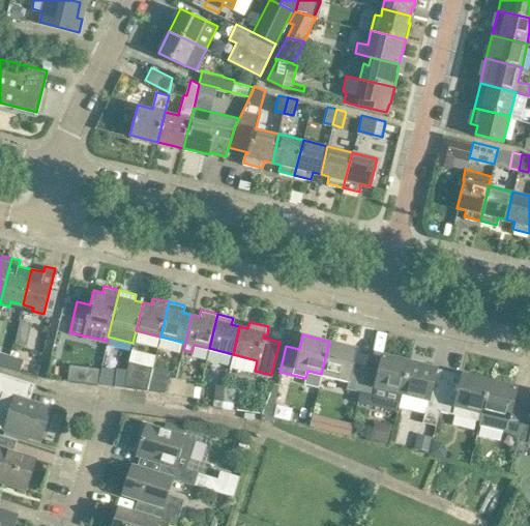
[(329,342),(321,374),(348,380),(346,386),(361,390),(367,366),(354,361),(357,348),(329,342)]
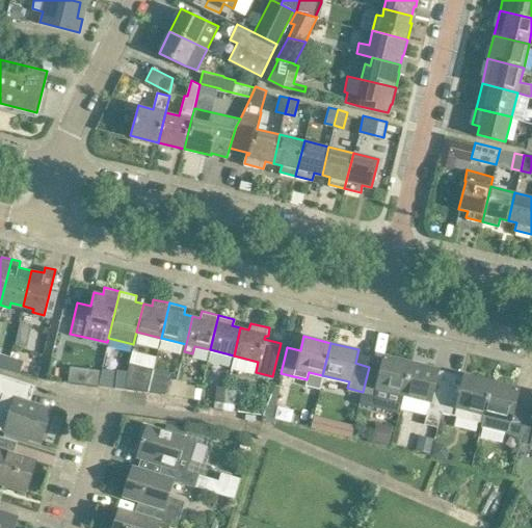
[(0,365),(6,367),(10,355),(0,351),(0,365)]
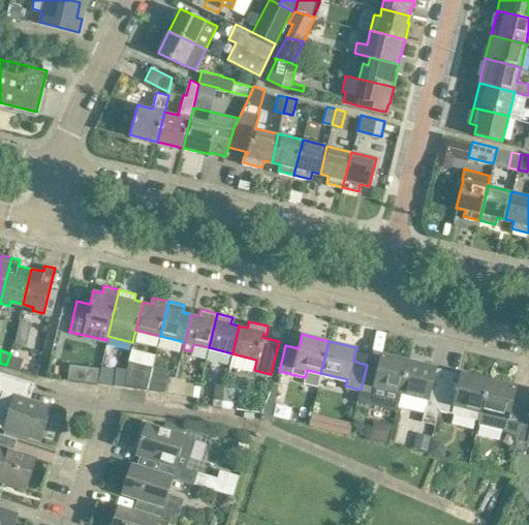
[(23,357),(10,353),(6,365),(20,369),(23,357)]
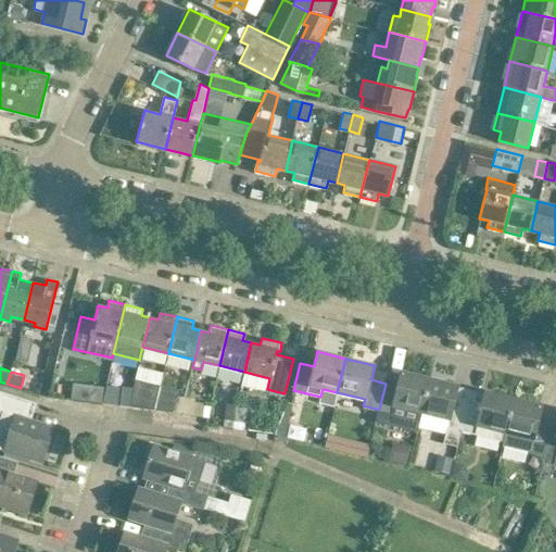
[(379,410),(376,422),(417,431),(421,413),(430,378),(401,372),(397,387),(386,384),(379,410)]
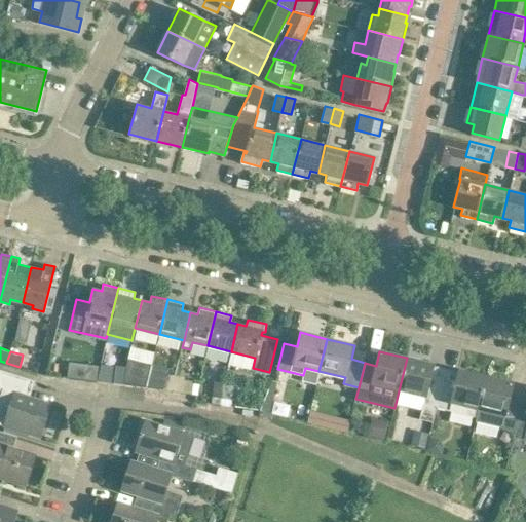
[(125,366),(123,383),(146,386),(152,363),(128,357),(126,366),(125,366)]
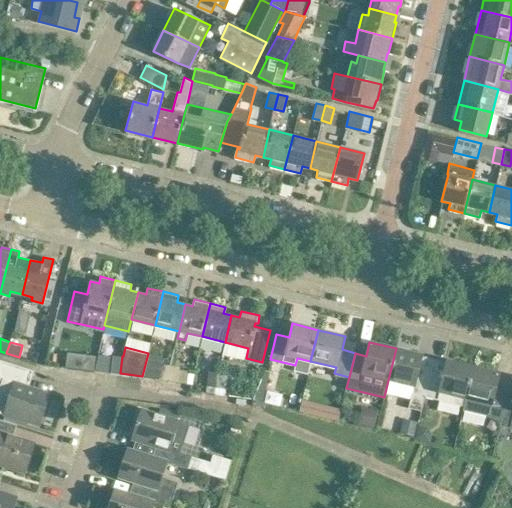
[(396,348),(388,380),(413,386),(409,403),(422,406),(424,397),(425,397),(431,371),(418,368),(422,354),(396,348)]
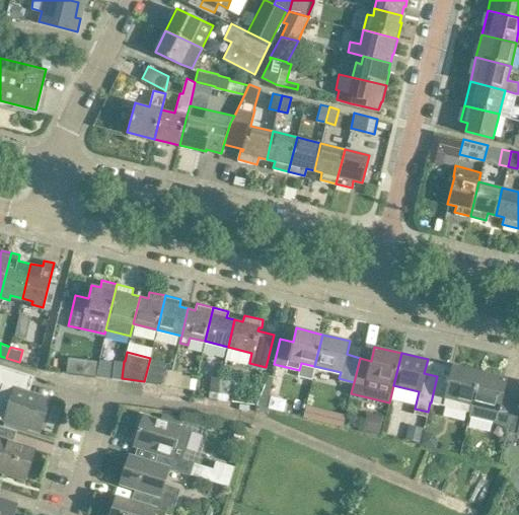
[(150,358),(144,381),(169,384),(169,379),(172,370),(164,369),(165,362),(150,358)]
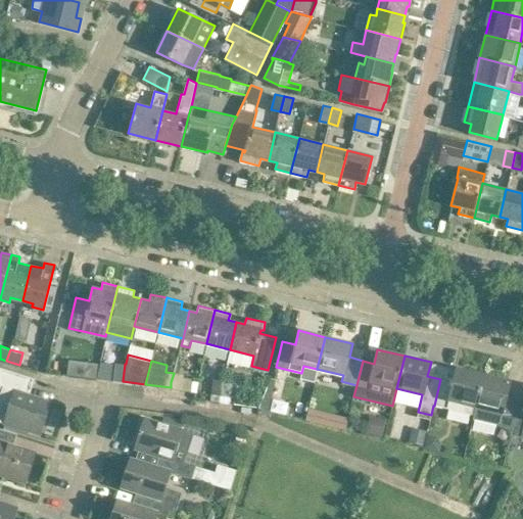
[(114,363),(112,380),(120,381),(123,381),(125,364),(114,363)]
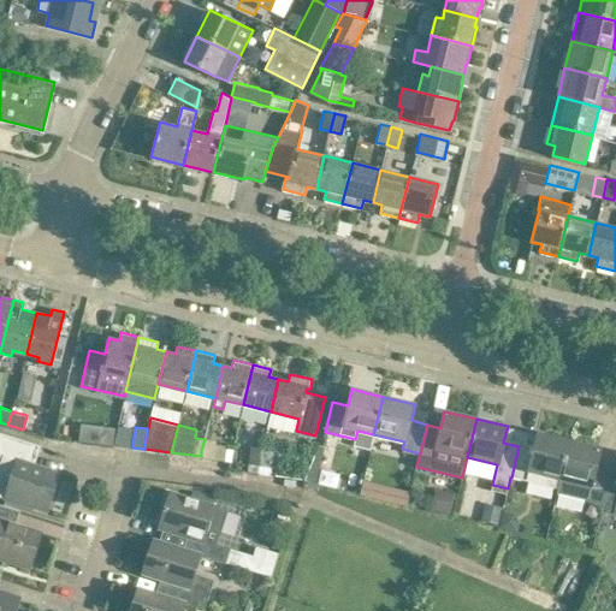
[(101,428),(100,444),(114,445),(116,431),(101,428)]
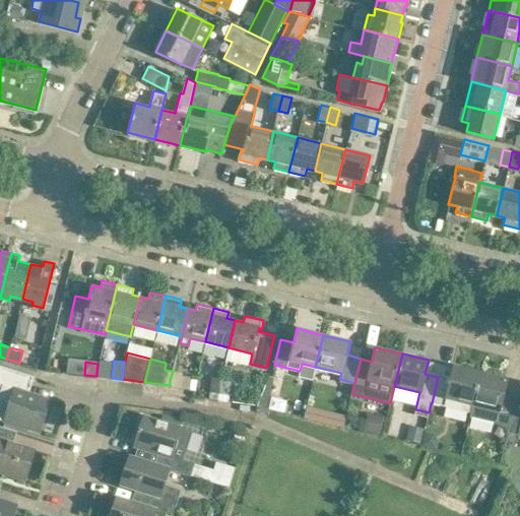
[(0,392),(1,393),(0,395),(0,418),(4,421),(20,426),(40,432),(50,398),(29,391),(23,389),(28,374),(0,365),(0,392)]
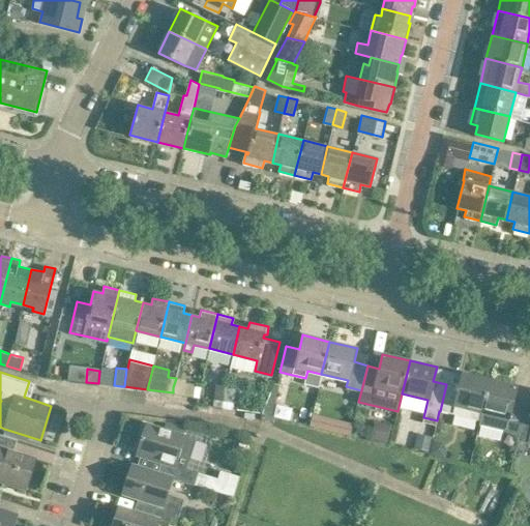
[(446,384),(440,411),(480,420),(481,413),(490,380),(462,373),(459,387),(446,384)]
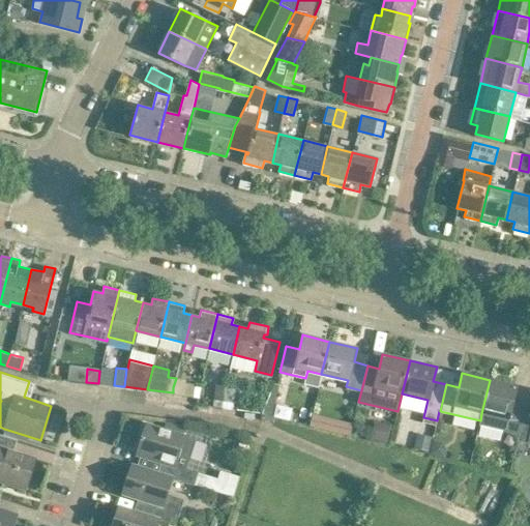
[(173,387),(173,392),(194,396),(196,383),(185,382),(185,379),(176,378),(173,387)]
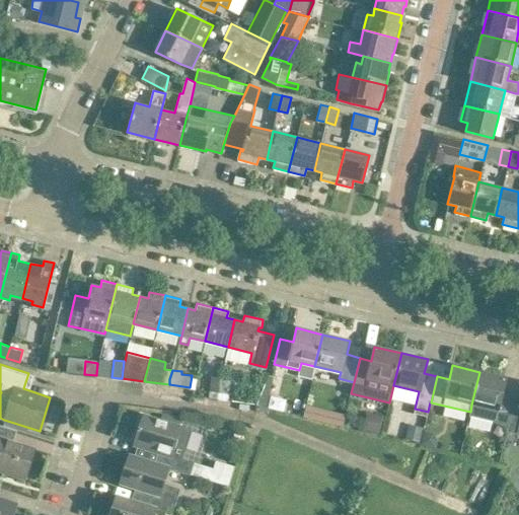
[(479,372),(471,405),(497,411),(496,417),(498,418),(509,420),(515,395),(503,392),(506,378),(479,372)]
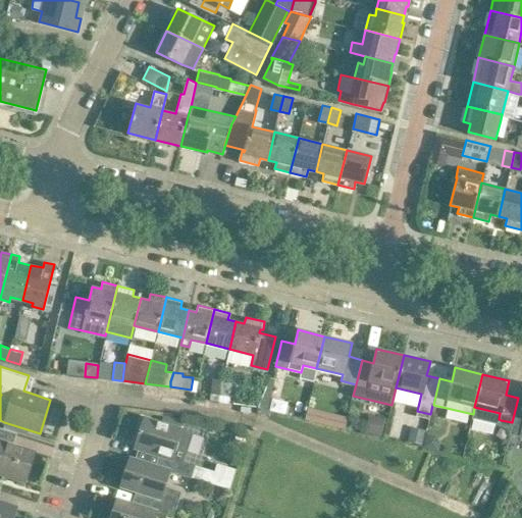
[(218,394),(220,384),(221,378),(212,376),(211,393),(218,394)]
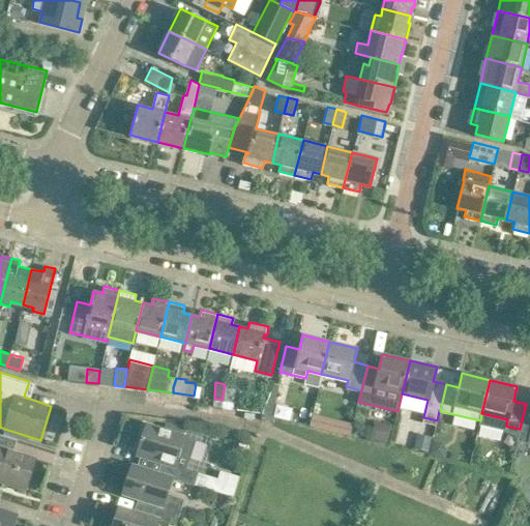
[(272,382),(261,412),(263,413),(271,414),(278,383),(272,382)]
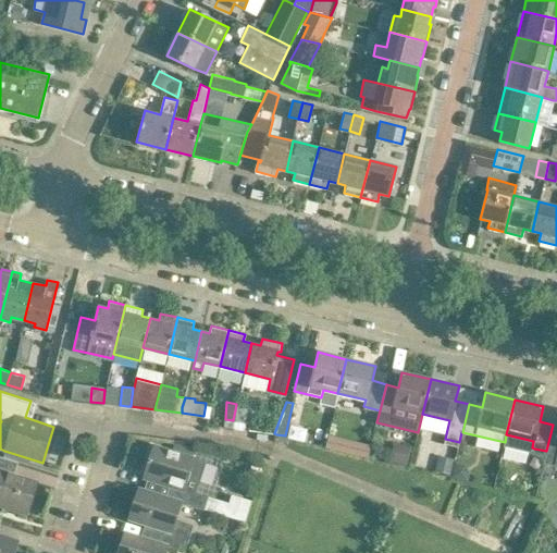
[(246,421),(247,405),(236,404),(235,410),(233,420),(246,421)]
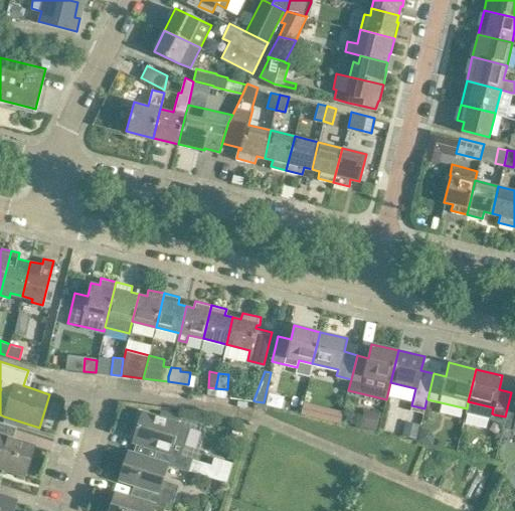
[(503,426),(502,428),(514,431),(514,393),(511,392),(505,416),(503,426)]
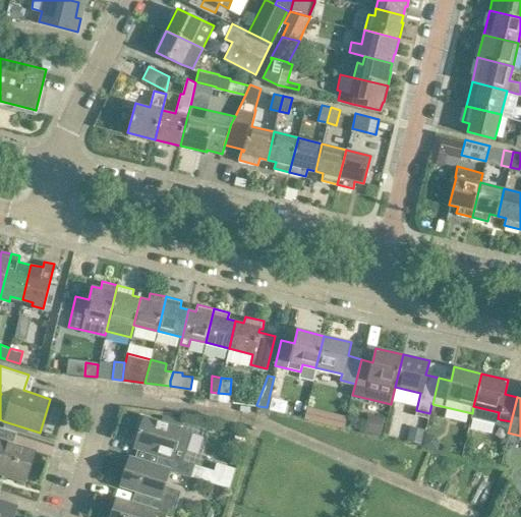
[(322,407),(319,420),(339,424),(342,412),(322,407)]
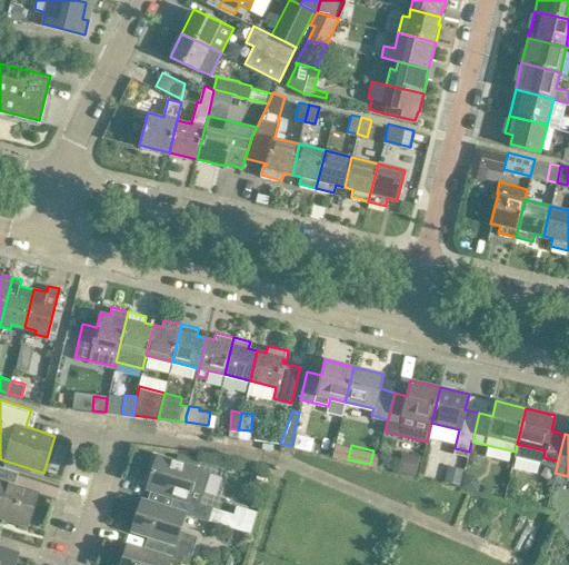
[(156,455),(146,486),(173,494),(169,507),(185,512),(209,519),(212,506),(200,502),(209,472),(199,468),(196,467),(200,455),(178,453),(176,461),(156,455)]
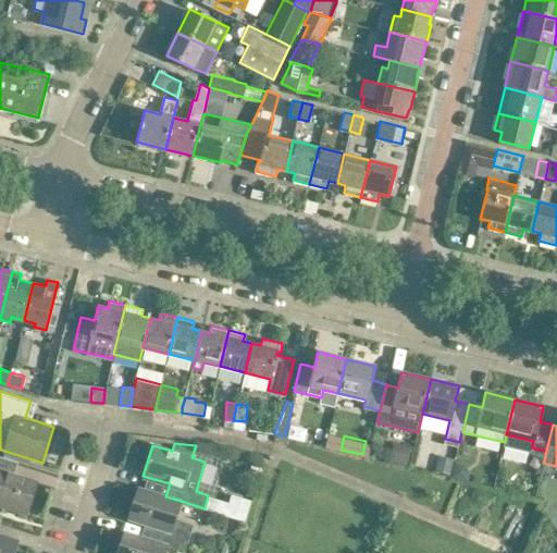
[(394,450),(392,459),(408,464),(410,454),(394,450)]
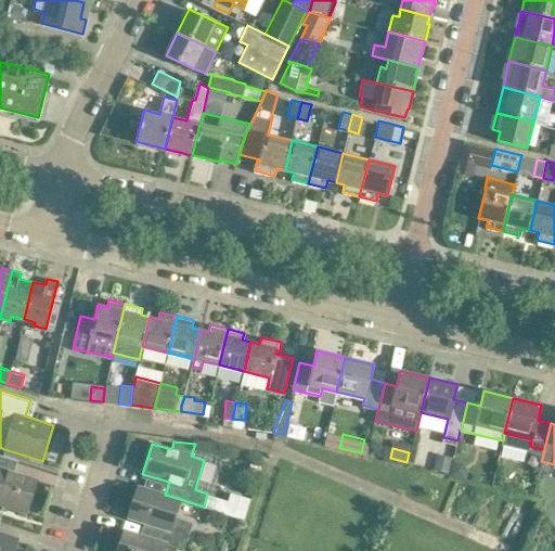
[(13,458),(0,453),(0,503),(26,512),(37,478),(10,470),(13,458)]
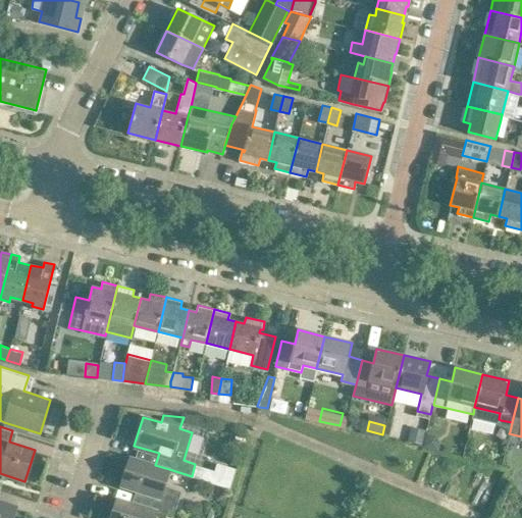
[(411,433),(410,442),(424,445),(425,437),(411,433)]
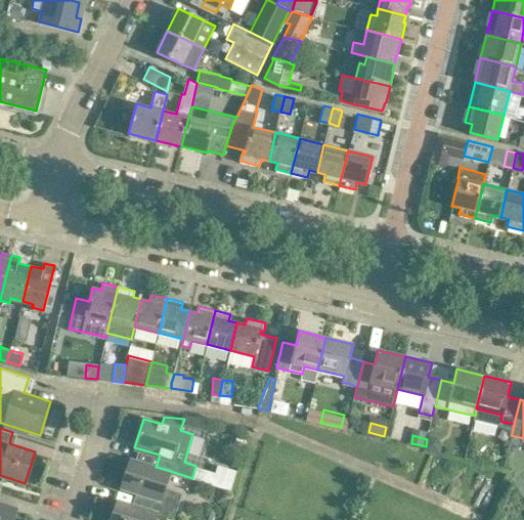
[(131,460),(122,487),(148,495),(144,509),(158,512),(173,517),(181,491),(166,486),(170,471),(156,467),(131,460)]
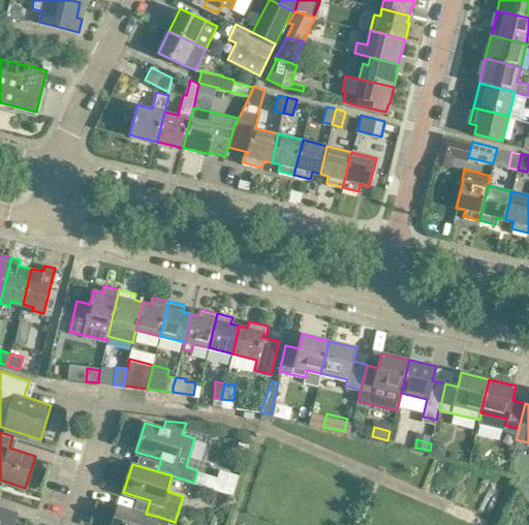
[(194,483),(208,487),(212,474),(197,470),(194,483)]
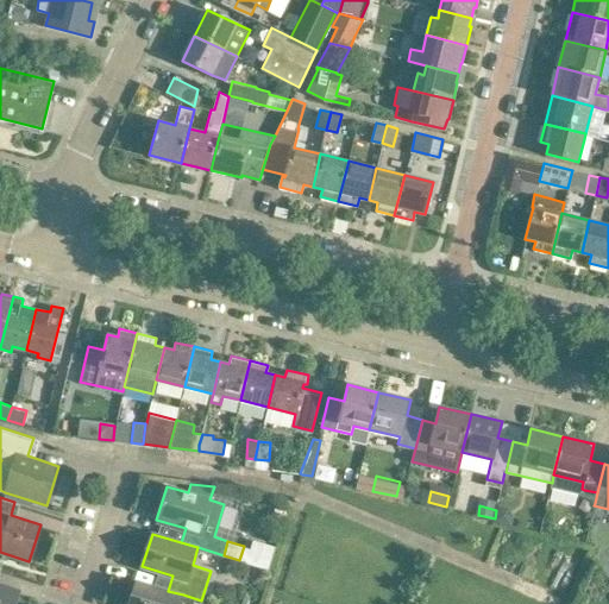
[(14,603),(20,590),(0,583),(0,567),(0,568),(1,567),(0,566),(0,603),(14,603)]
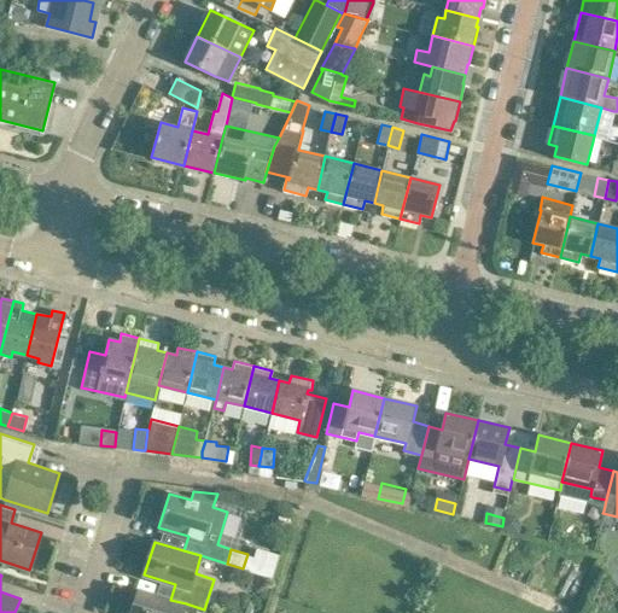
[(139,590),(132,612),(182,612),(186,603),(170,600),(139,590)]
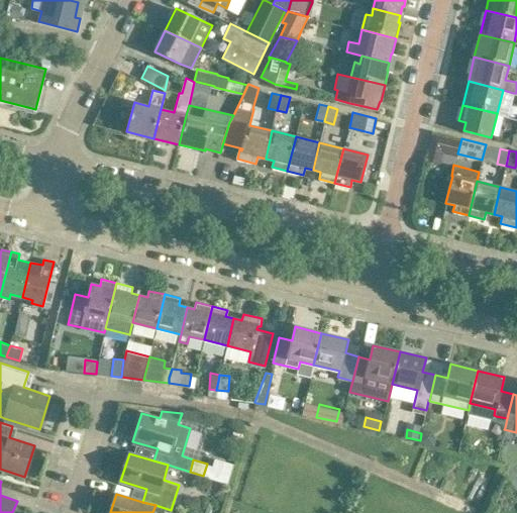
[(209,512),(213,503),(203,500),(200,512),(209,512)]
